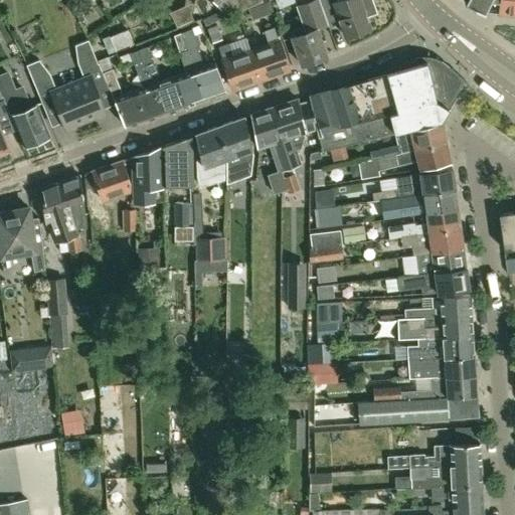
[(262,0),(219,0),(215,2),(228,16),(263,1),(262,0)]
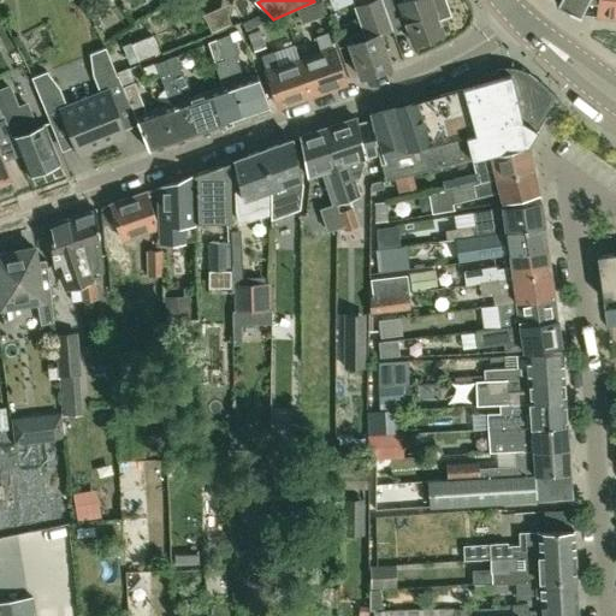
[(327,16),(323,0),(297,10),(302,23),(327,16)]
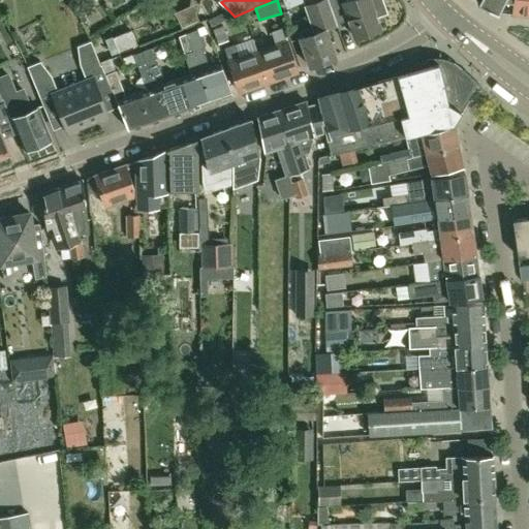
[(335,57),(330,42),(334,40),(330,28),(337,25),(334,17),(328,0),(302,0),(313,32),(300,37),(310,66),(335,57)]
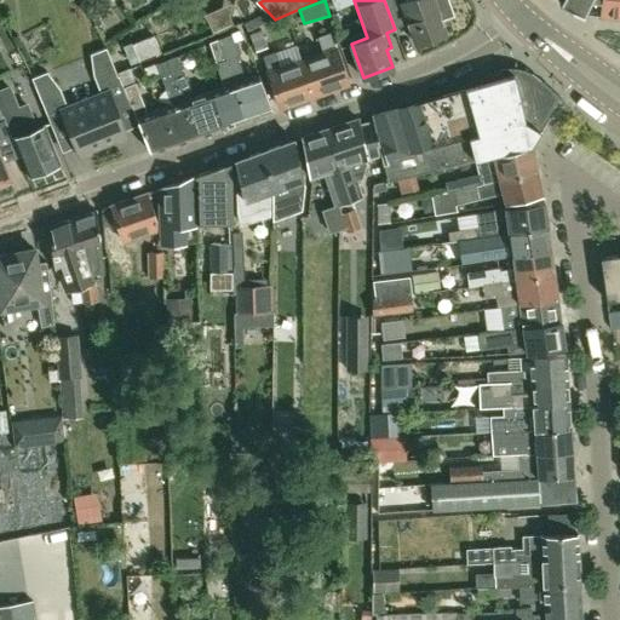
[(447,0),(407,0),(406,0),(384,0),(391,19),(406,15),(415,44),(446,34),(441,21),(453,16),(447,0)]
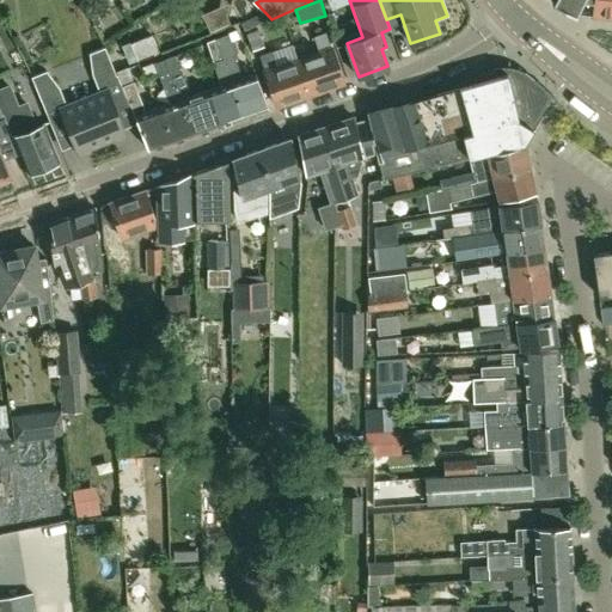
[(551,0),(552,1),(551,1),(551,2),(574,14),(575,12),(576,11),(591,13),(592,13),(592,0),(551,0)]
